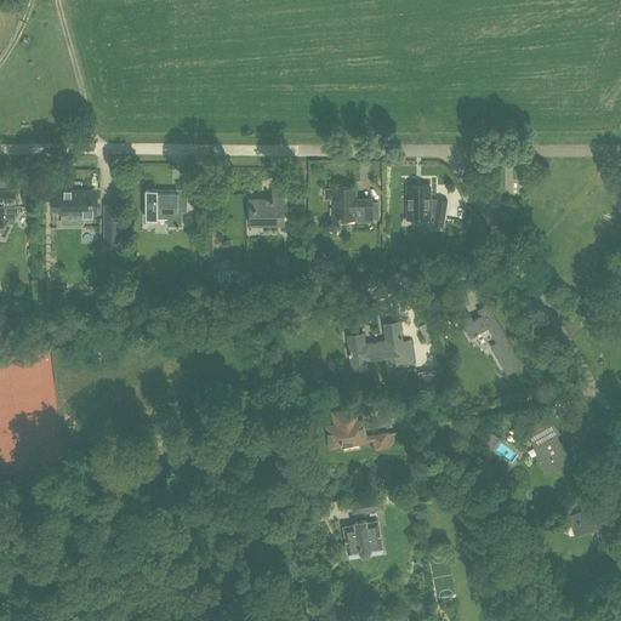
[(0,231),(3,232),(7,223),(13,223),(22,205),(18,205),(18,176),(13,176),(15,189),(0,188),(0,231)]
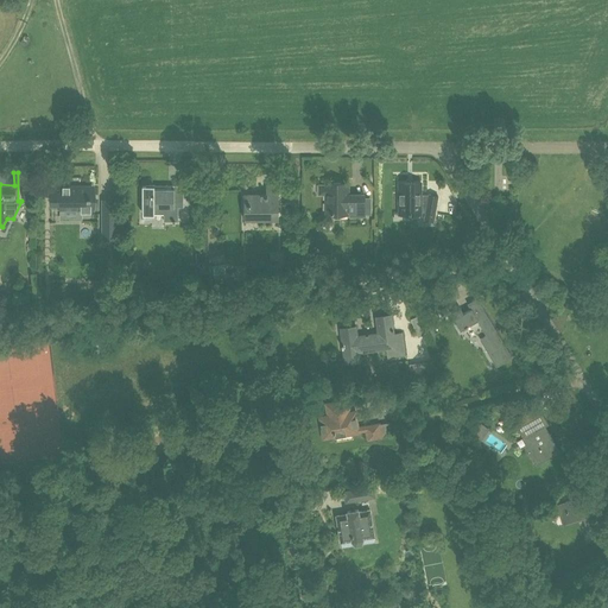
[(244,195),(245,220),(279,220),(278,184),(266,184),(266,195),(244,195)]
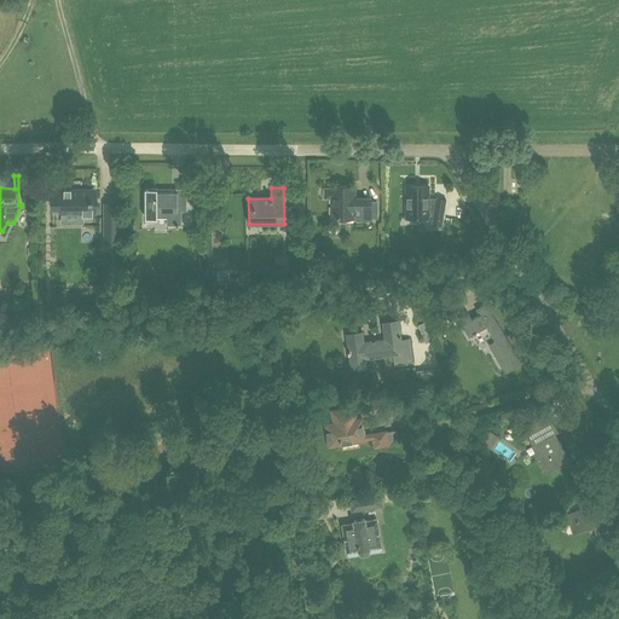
[(371,221),(371,200),(356,200),(356,187),(331,187),(324,187),(324,198),(331,198),(331,218),(356,218),(356,221),(371,221)]
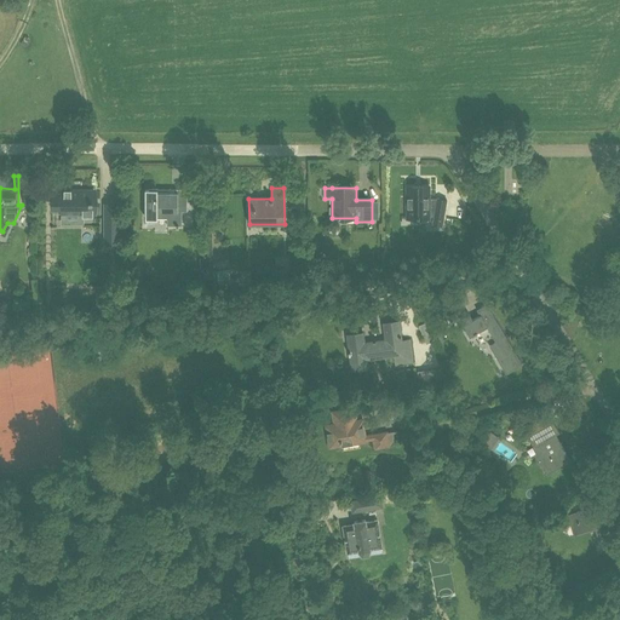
[(430,200),(430,188),(406,188),(406,217),(430,217),(430,216),(435,216),(432,225),(442,227),(447,200),(437,199),(437,200),(430,200)]
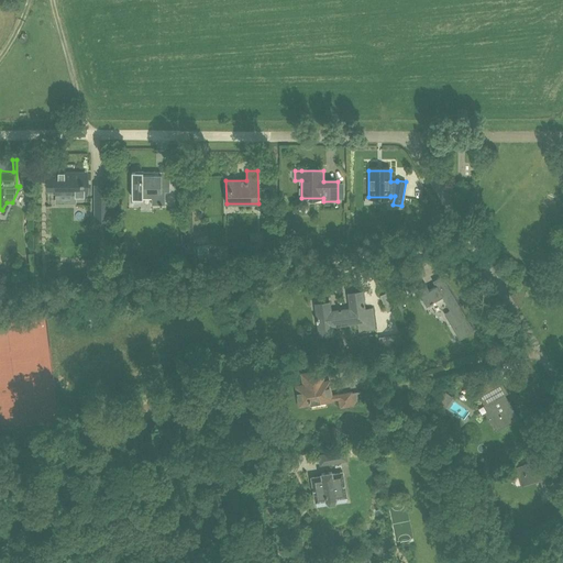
[(75,172),(46,172),(47,190),(56,190),(56,195),(76,195),(88,195),(87,172),(75,172)]
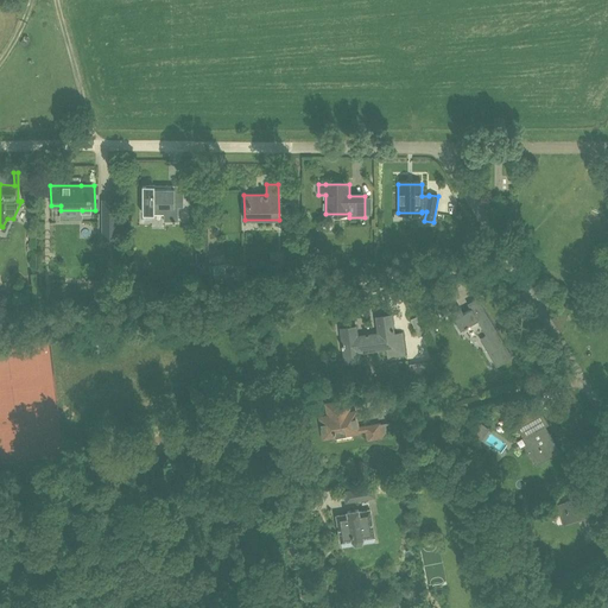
[(183,207),(183,185),(166,185),(166,189),(154,189),(154,185),(143,185),(144,214),(164,214),(164,221),(178,221),(178,207),(183,207)]
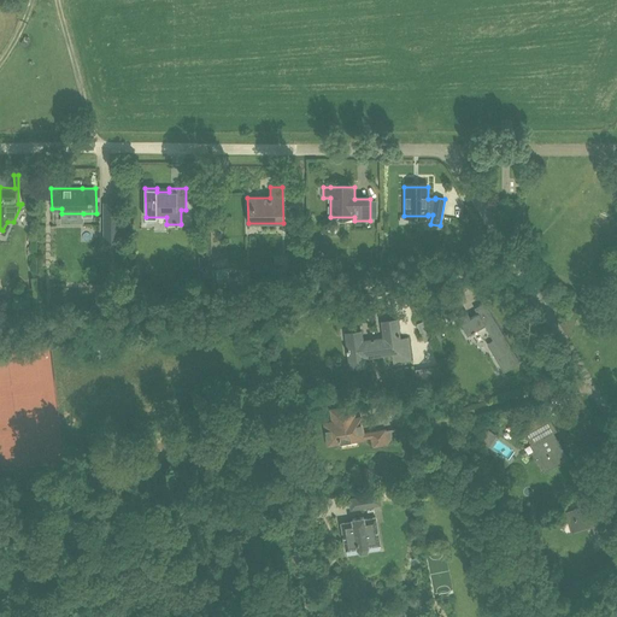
[(440,233),(451,234),(456,206),(445,205),(440,233)]
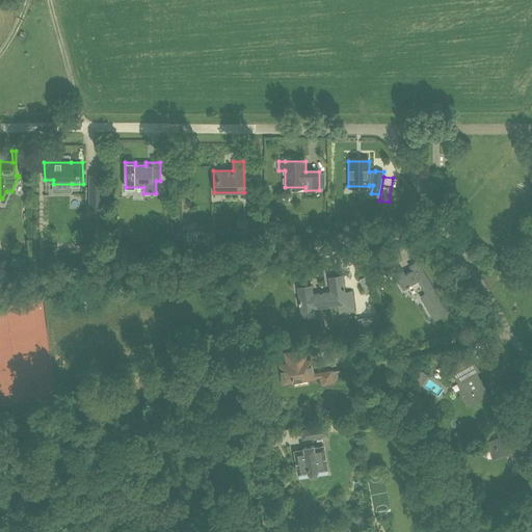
[(89,191),(89,208),(106,208),(106,191),(89,191)]
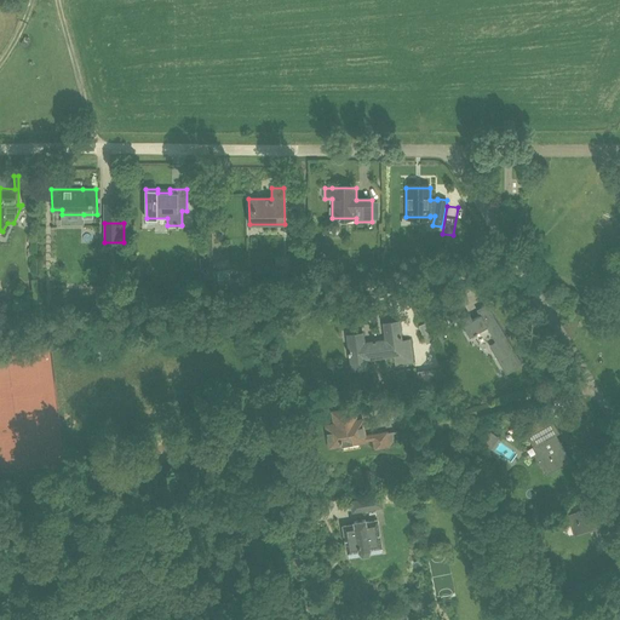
[(211,258),(200,258),(200,269),(210,269),(211,258)]
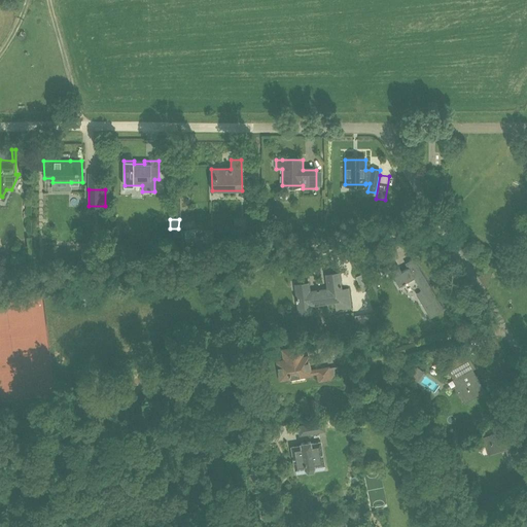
[(205,236),(185,238),(186,246),(206,243),(205,236)]
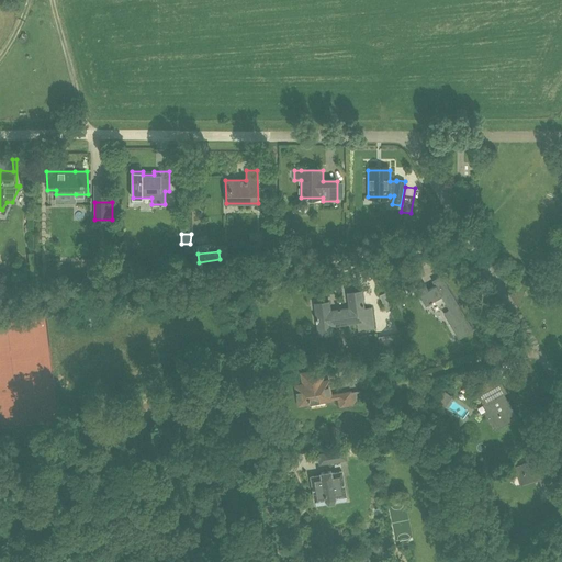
[(425,285),(417,290),(426,305),(442,296),(450,310),(444,313),(459,339),(473,330),(441,277),(434,282),(436,287),(428,291),(425,285)]
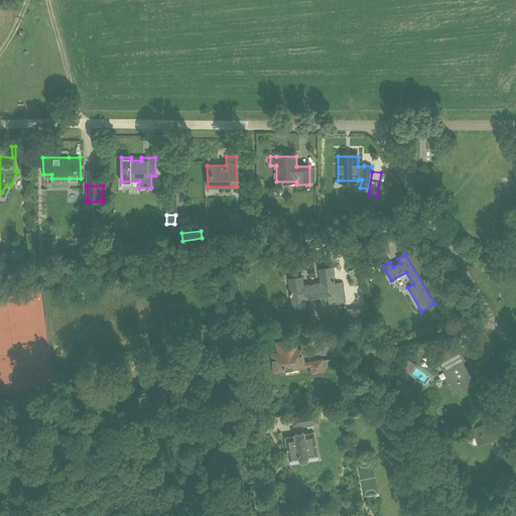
[(349,269),(353,279),(356,278),(362,288),(370,283),(367,278),(373,275),(365,260),(349,269)]
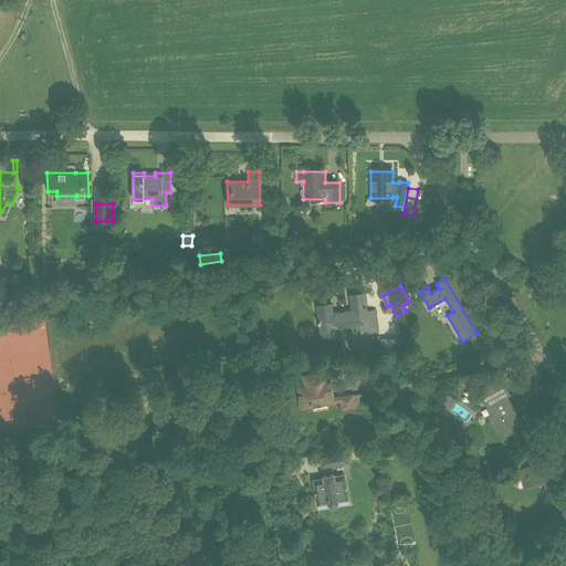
[(352,310),(333,313),(332,304),(317,306),(318,321),(318,324),(320,324),(320,331),(360,325),(362,333),(377,331),(375,310),(367,311),(365,293),(350,295),(352,310)]
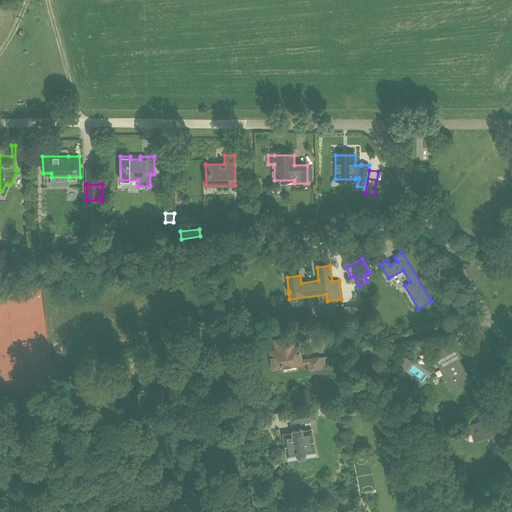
[(322,368),(322,367),(328,366),(326,356),(320,357),(320,356),(301,359),(299,346),(294,347),(293,337),(275,340),(276,350),(269,351),(272,369),(308,363),(309,371),(322,368)]
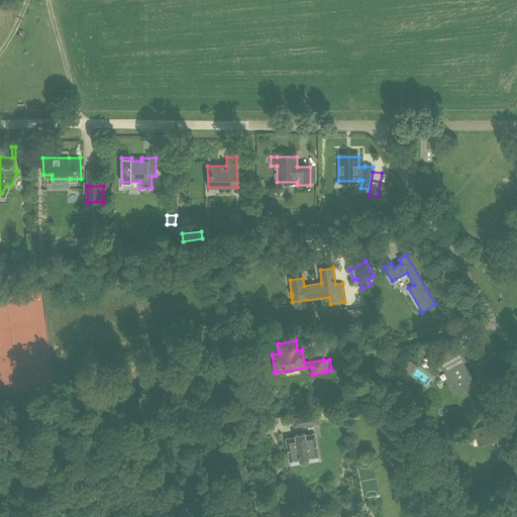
[(458,345),(437,357),(457,394),(476,384),(463,362),(467,360),(458,345)]
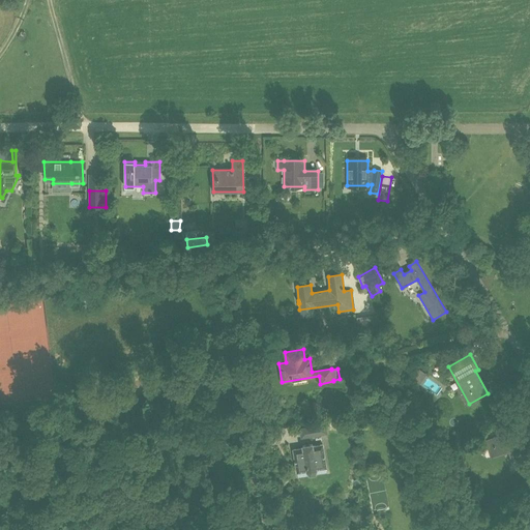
[(355,394),(357,402),(371,398),(367,389),(355,394)]
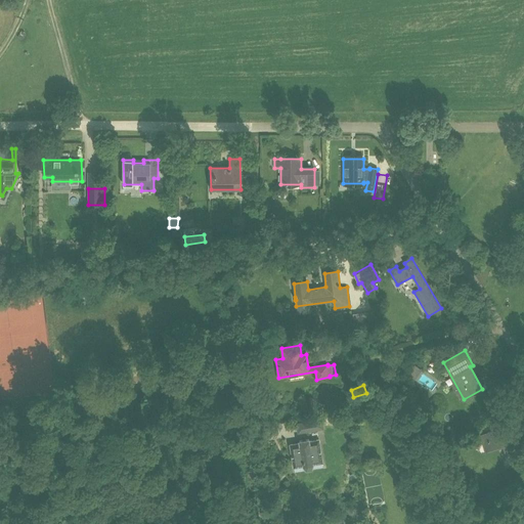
[(321,420),(309,422),(310,431),(323,429),(321,420)]
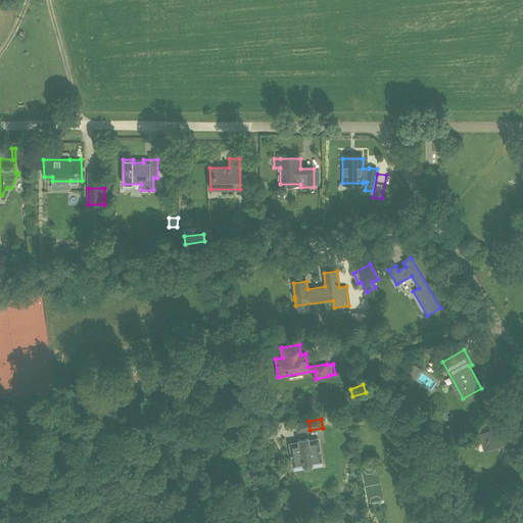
[(480,435),(485,450),(503,444),(504,448),(513,446),(507,426),(497,429),(480,435)]
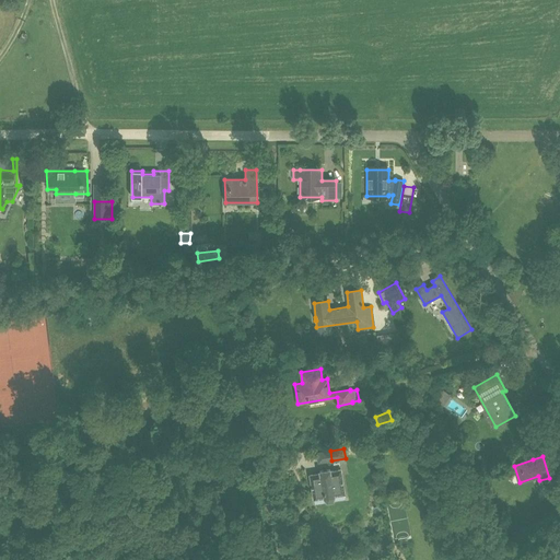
[(321,473),(310,475),(314,499),(315,503),(327,501),(333,500),(346,498),(345,493),(340,469),(330,471),(330,469),(319,471),(321,473)]
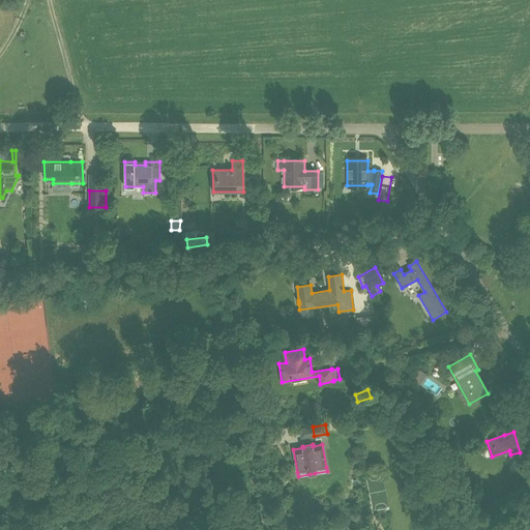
[(314,476),(304,479),(306,487),(316,483),(314,476)]
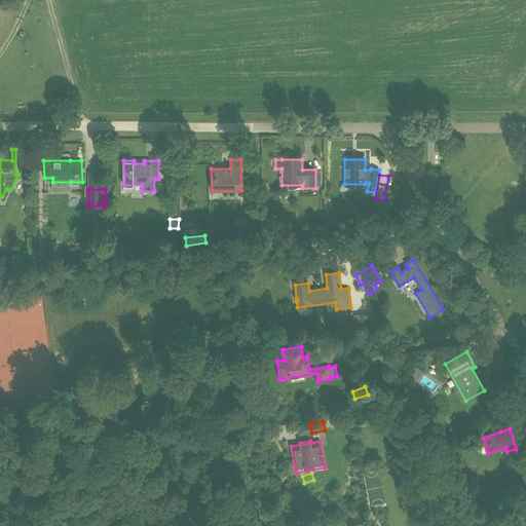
[(525,513),(525,514),(508,519),(509,525),(525,519),(525,513)]
